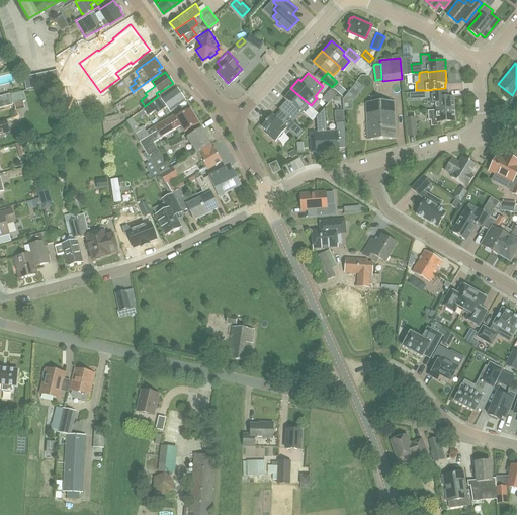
[(340,93),(344,88),(337,82),(333,87),(340,93)]
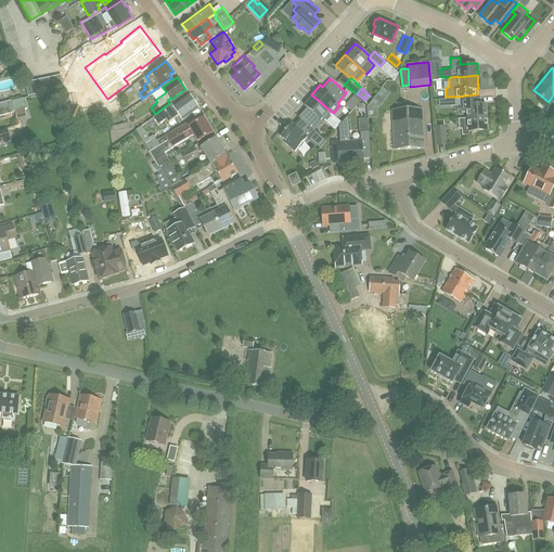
[(160,110),(155,114),(152,115),(157,124),(158,123),(166,117),(168,120),(175,116),(178,119),(197,105),(188,92),(172,103),(171,102),(169,103),(160,110)]
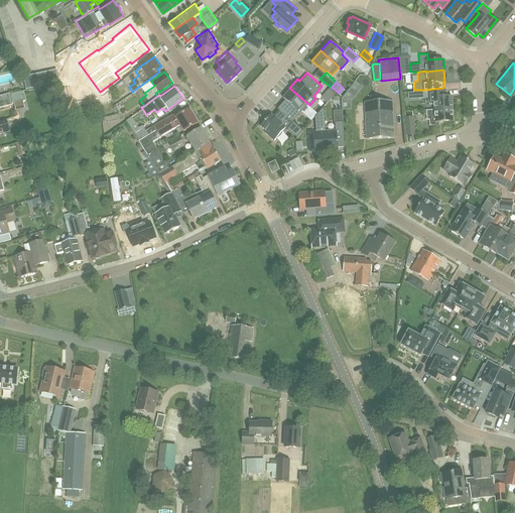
[(324,92),(330,97),(335,92),(329,87),(324,92)]
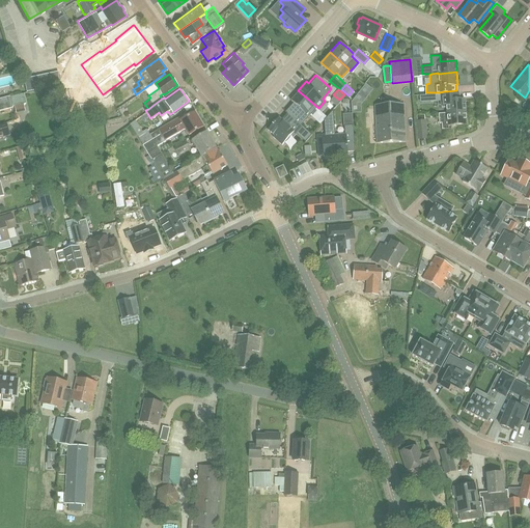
[(75,90),(61,91),(62,102),(76,101),(75,90)]
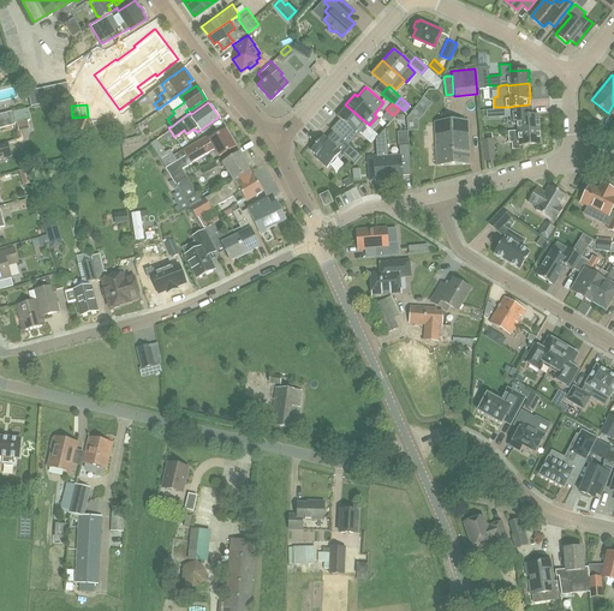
[(377,133),(369,125),(345,105),(337,114),(339,117),(329,126),(332,129),(332,127),(351,144),(362,133),(370,141),(377,133)]
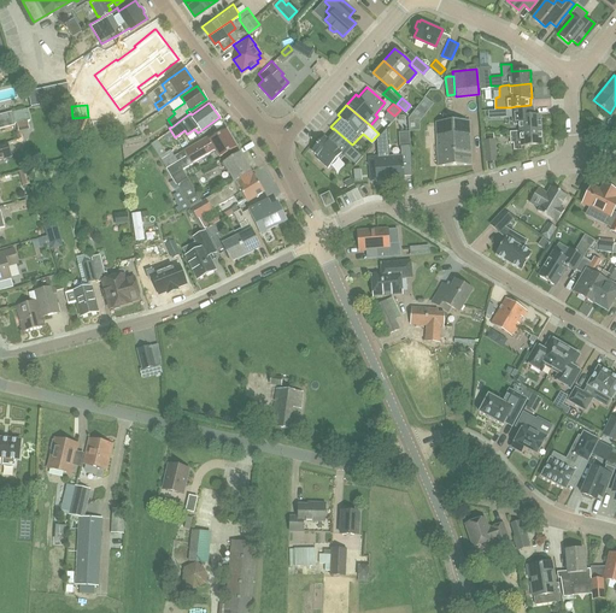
[(531,105),(520,106),(516,106),(511,107),(512,123),(518,122),(518,129),(541,128),(540,113),(534,113),(533,105),(531,105)]
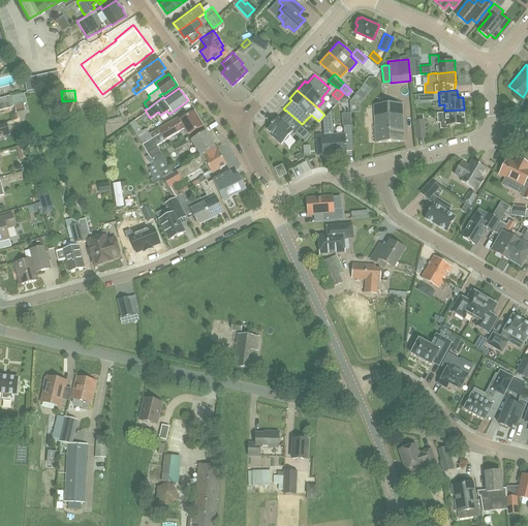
[(0,107),(12,104),(9,93),(0,95),(0,107)]
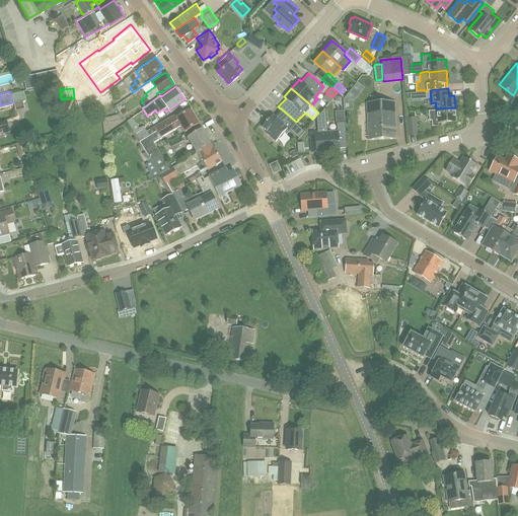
[(368,137),(395,136),(393,98),(366,99),(368,137)]
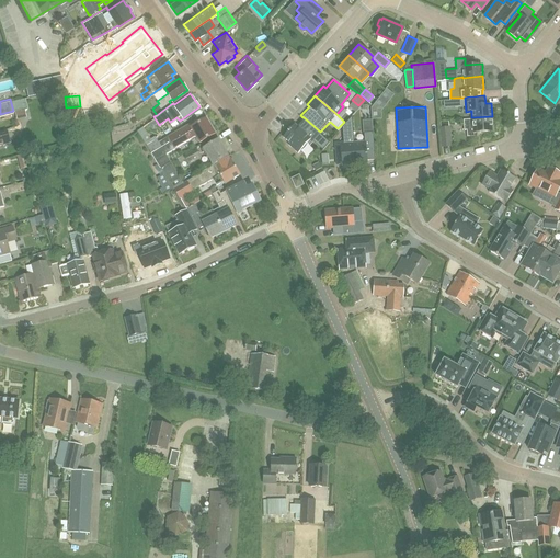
[(353,140),(351,114),(342,127),(343,140),(334,141),(335,162),(341,162),(341,163),(354,162),(353,140)]
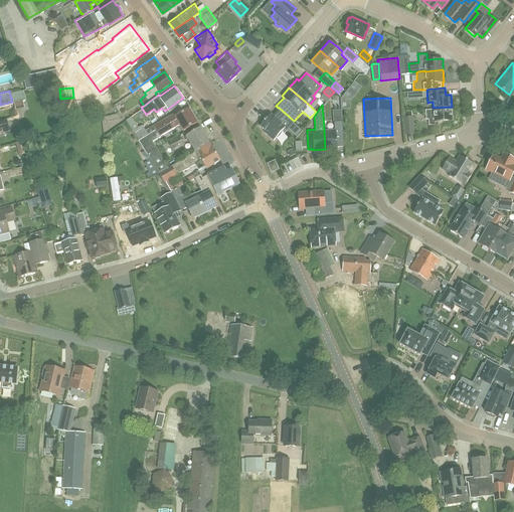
[(196,120),(188,107),(182,111),(180,108),(152,124),(145,128),(147,132),(138,138),(142,145),(160,134),(179,124),(182,129),(196,120)]
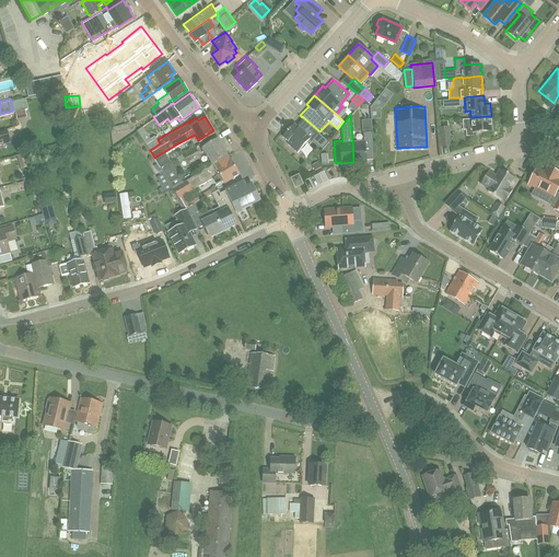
[(319,131),(302,116),(302,117),(295,124),(293,122),(281,135),(289,140),(287,142),(292,146),(297,150),(298,150),(307,140),(310,141),(319,131)]
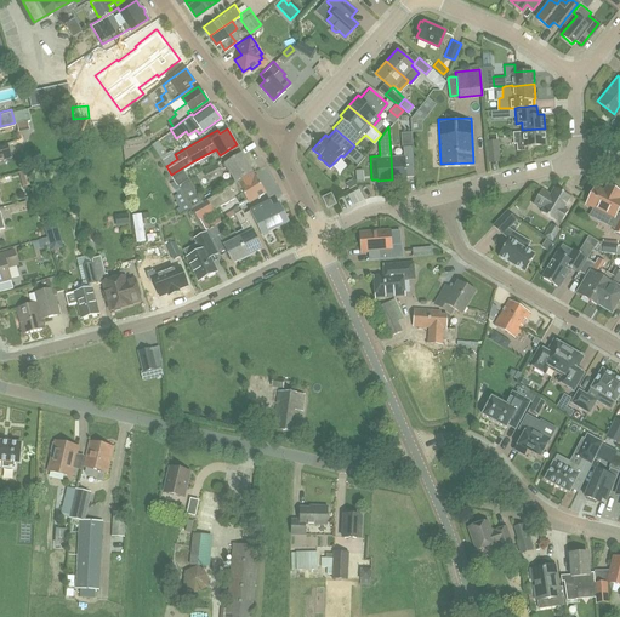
[(545,143),(545,129),(522,130),(512,131),(512,142),(516,142),(516,148),(523,148),(523,144),(545,143)]
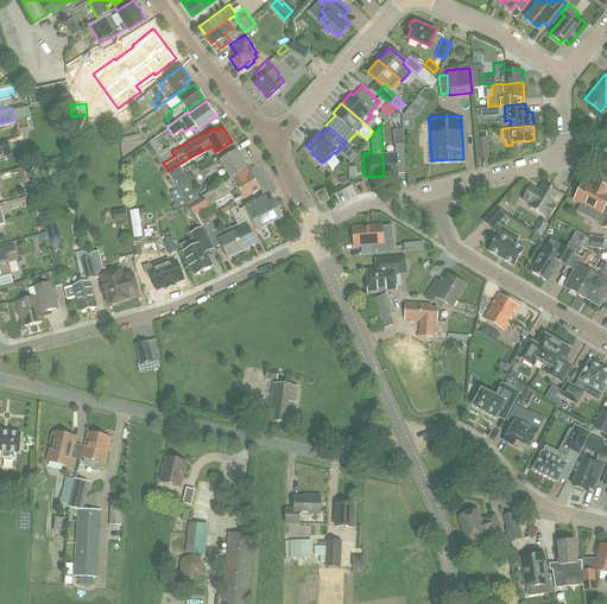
[(487,134),(486,134),(485,128),(476,129),(476,135),(475,135),(478,157),(489,156),(487,134)]
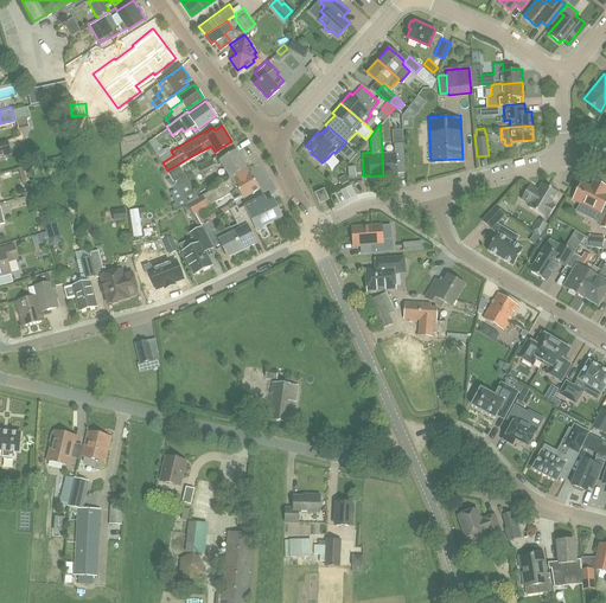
[(249,145),(259,140),(255,134),(246,140),(249,145)]
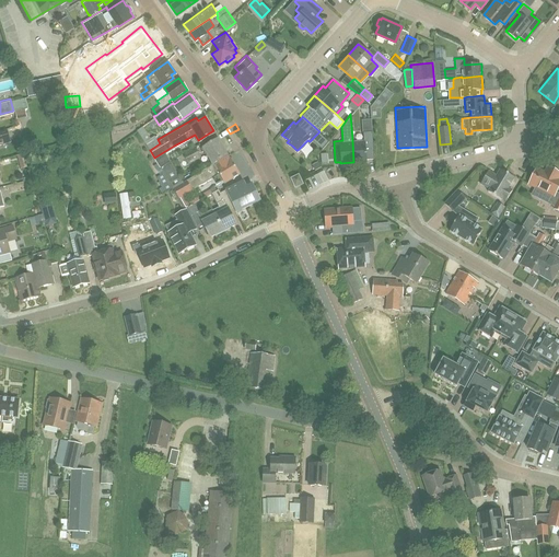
[(0,143),(10,140),(6,127),(0,129),(0,143)]
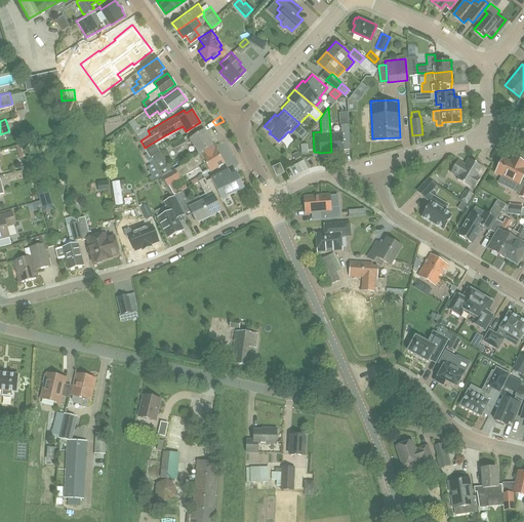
[(349,121),(339,122),(340,130),(330,131),(331,152),(344,151),(343,148),(350,147),(349,121)]
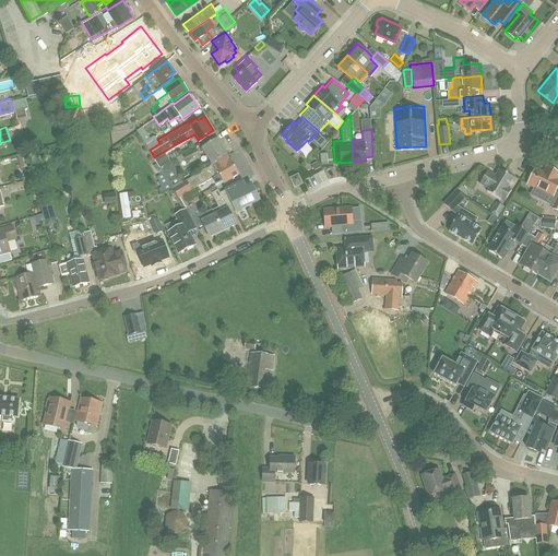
[(150,150),(159,143),(157,139),(155,137),(154,133),(143,140),(144,143),(149,150),(150,150)]
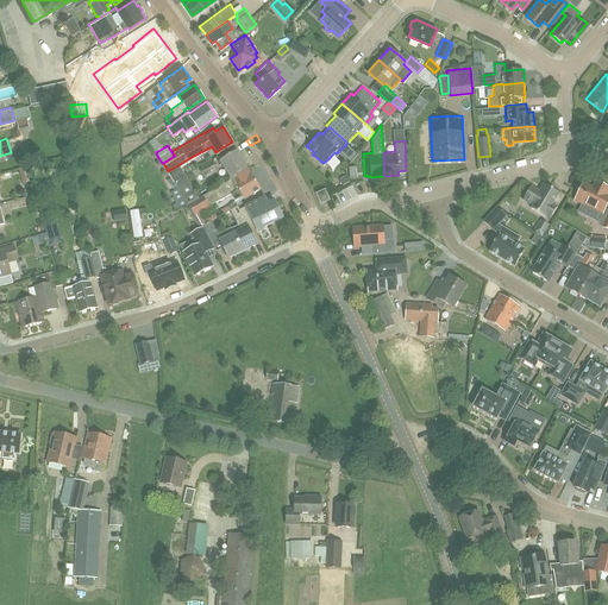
[(230,176),(248,166),(237,149),(218,159),(223,168),(225,166),(230,176)]
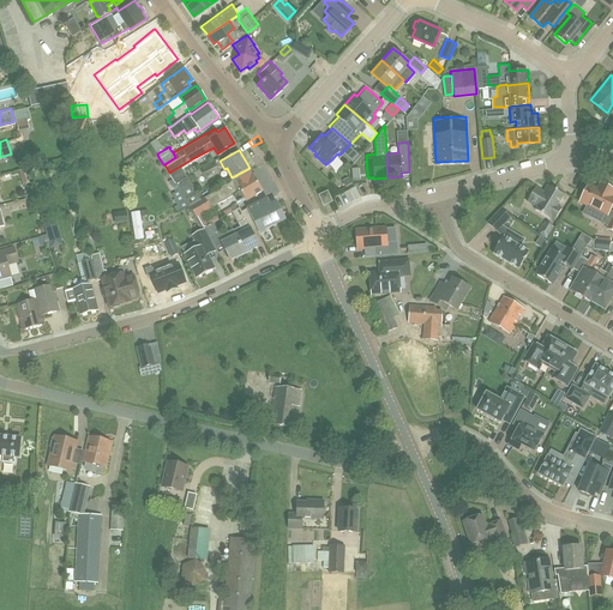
[(199,181),(220,169),(214,158),(199,165),(199,167),(192,170),(199,181)]
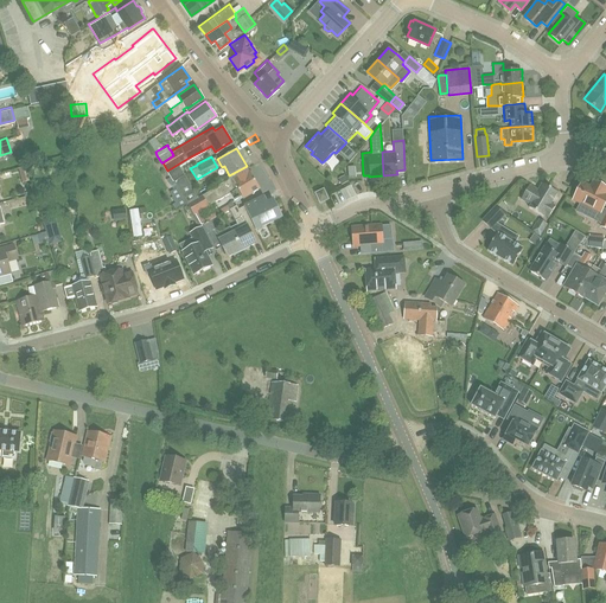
[(247,166),(229,175),(212,186),(198,196),(187,201),(192,211),(191,212),(196,220),(197,224),(203,222),(209,218),(229,207),(229,206),(227,203),(203,217),(198,209),(218,197),(229,191),(234,198),(241,193),(242,196),(256,187),(259,186),(247,166)]
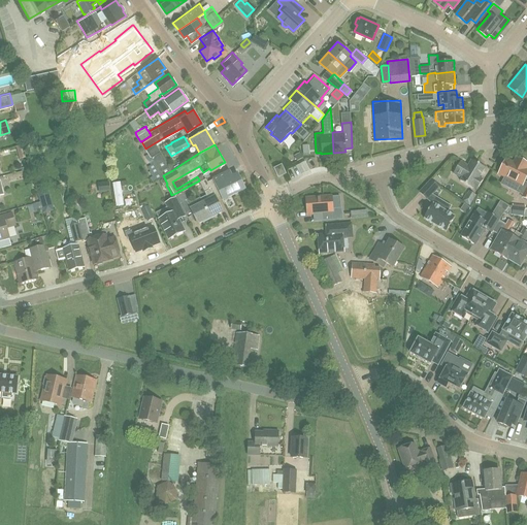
[(160,150),(151,156),(162,175),(163,175),(172,170),(160,150)]
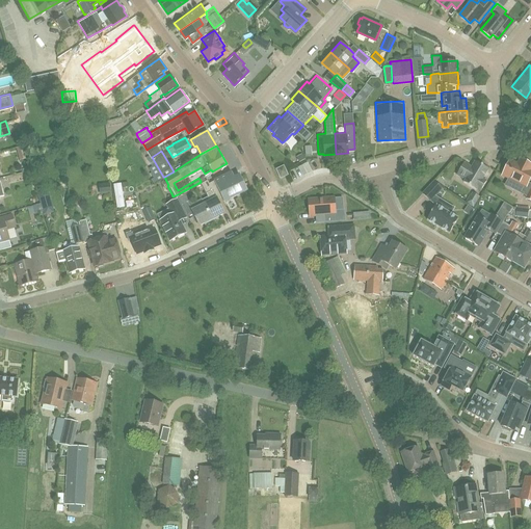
[(148,159),(151,164),(148,165),(151,170),(150,170),(153,176),(150,177),(153,182),(162,177),(154,162),(151,157),(148,159)]
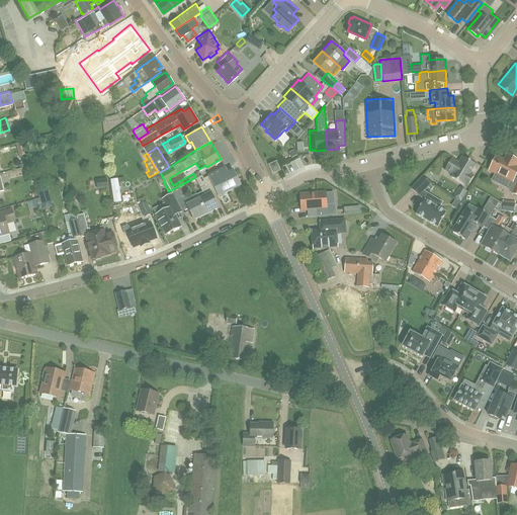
[(511,190),(516,193),(516,177),(513,175),(516,167),(516,164),(516,161),(516,159),(509,155),(509,157),(504,155),(503,157),(496,154),(489,168),(502,175),(500,179),(508,183),(507,186),(512,188),(511,190)]
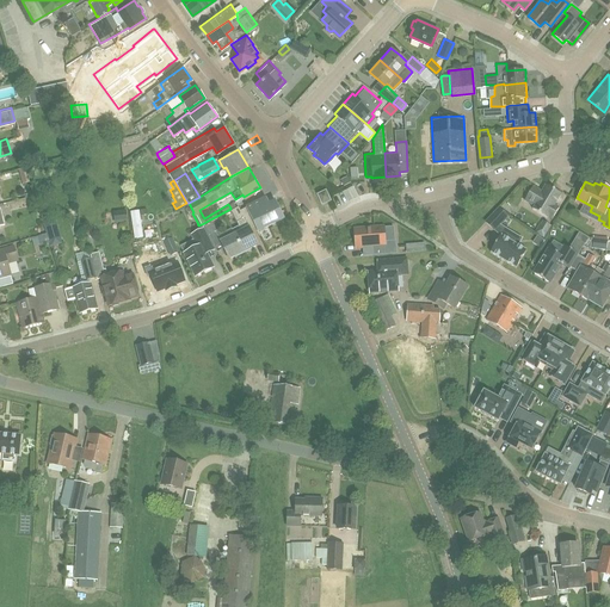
[(556,204),(565,191),(549,183),(544,191),(538,187),(530,200),(536,204),(535,206),(549,216),(552,211),(553,214),(559,205),(556,204)]
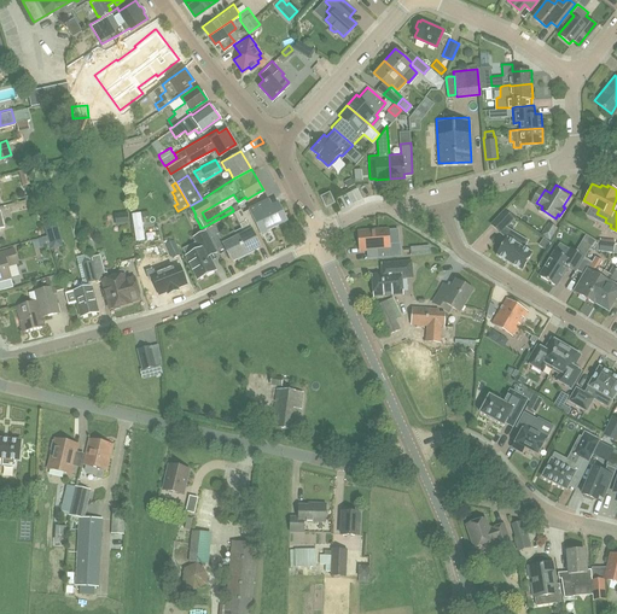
[(325,204),(333,200),(329,191),(320,194),(325,204)]
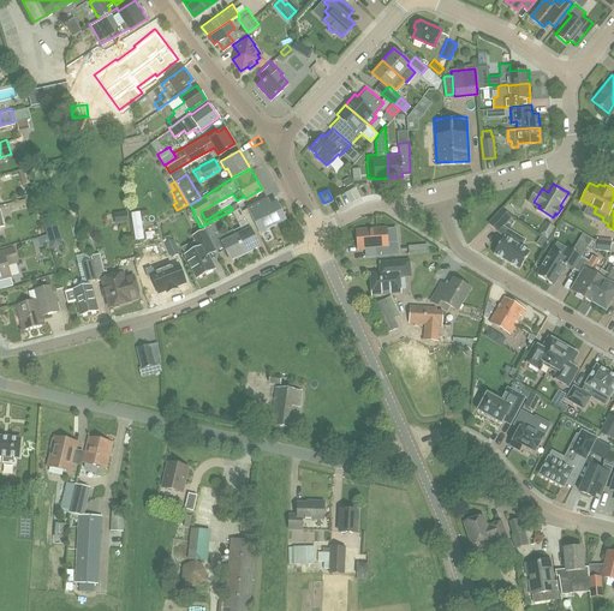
[(267,204),(263,198),(246,207),(256,225),(258,229),(284,217),(275,201),(267,204)]
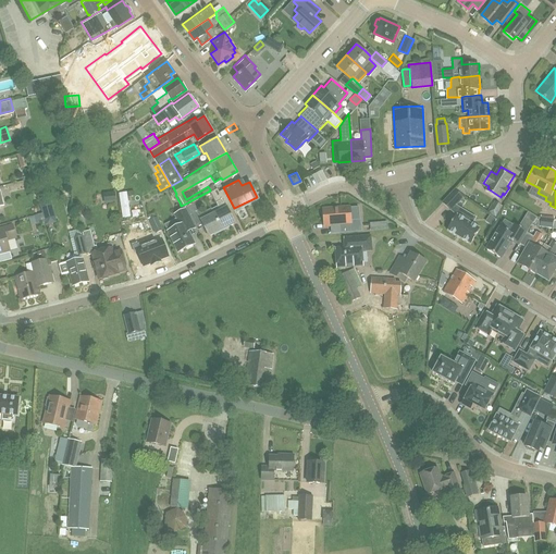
[(217,204),(211,207),(213,211),(221,228),(234,221),(226,207),(232,204),(223,187),(218,189),(217,186),(210,189),(210,191),(217,204)]
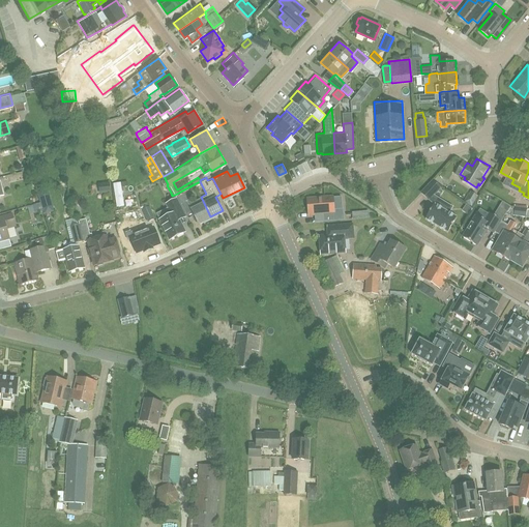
[(429,198),(440,185),(432,178),(420,189),(429,198)]
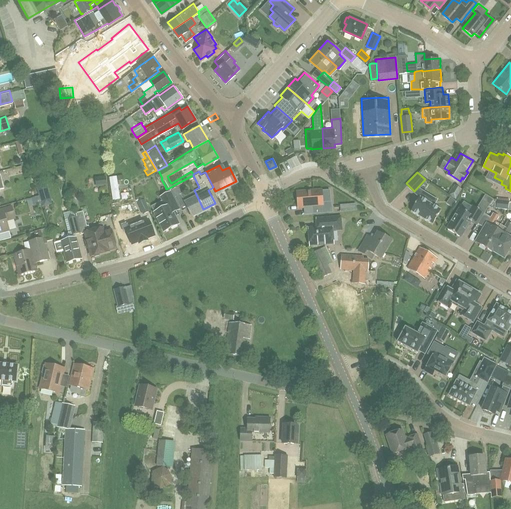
[(105,174),(98,175),(99,184),(106,183),(105,174)]
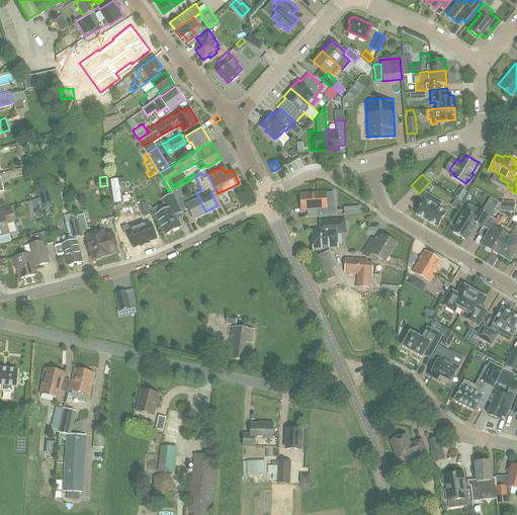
[(38,194),(48,191),(46,184),(36,186),(38,194)]
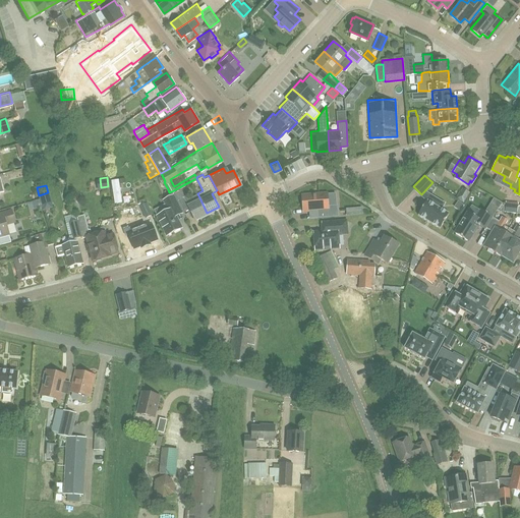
[(455,195),(462,200),(468,190),(461,186),(459,189),(455,195)]
